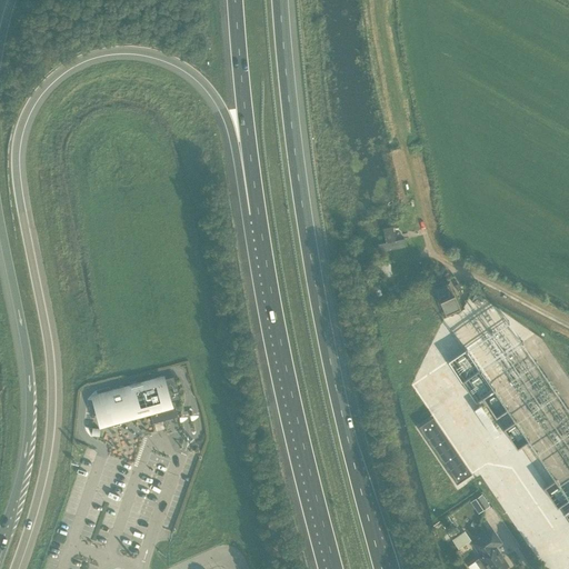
[(392,227),(383,228),(386,243),(378,245),(379,252),(407,247),(406,239),(396,241),(392,227)]
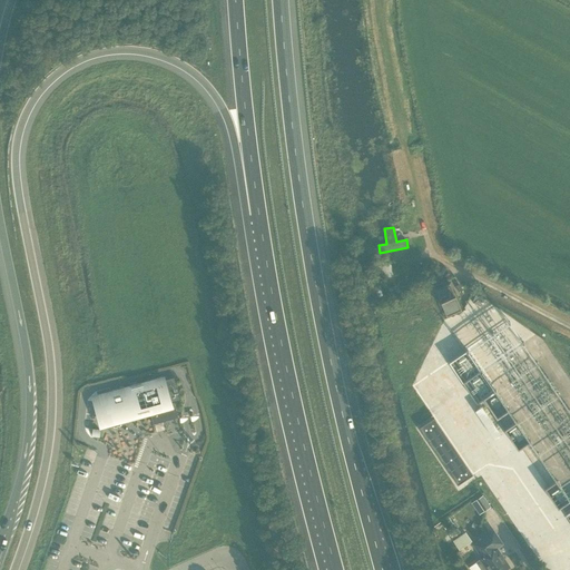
[(389,293),(386,283),(375,286),(379,296),(389,293)]
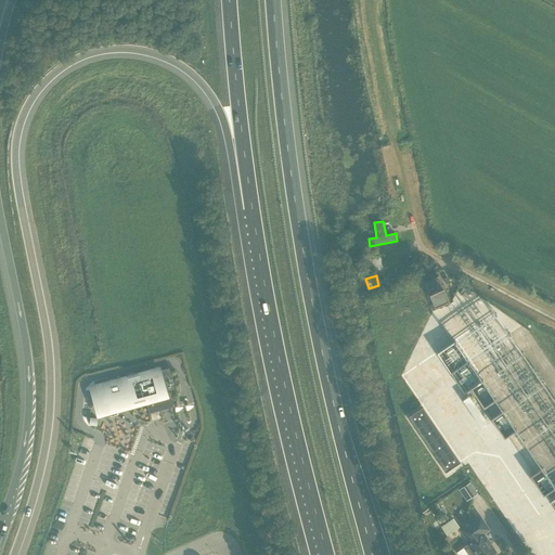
[(435,305),(448,299),(438,275),(425,282),(435,305)]
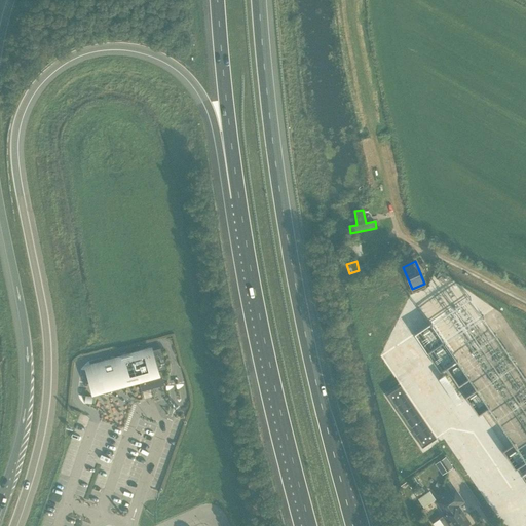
[(449,277),(439,272),(436,278),(445,284),(449,277)]
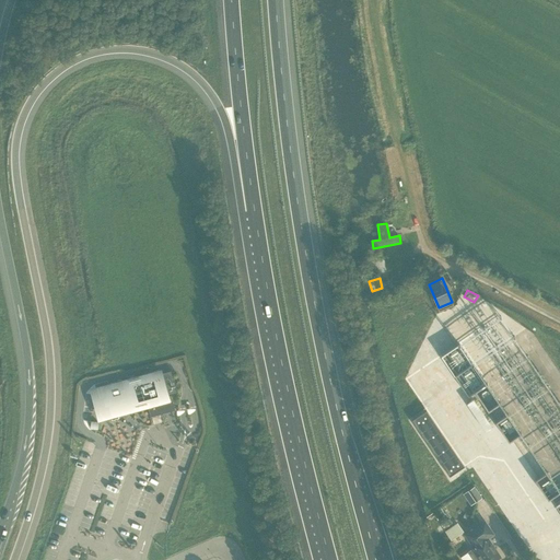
[(487,383),(474,364),(455,376),(468,397),(475,393),(475,392),(487,383)]
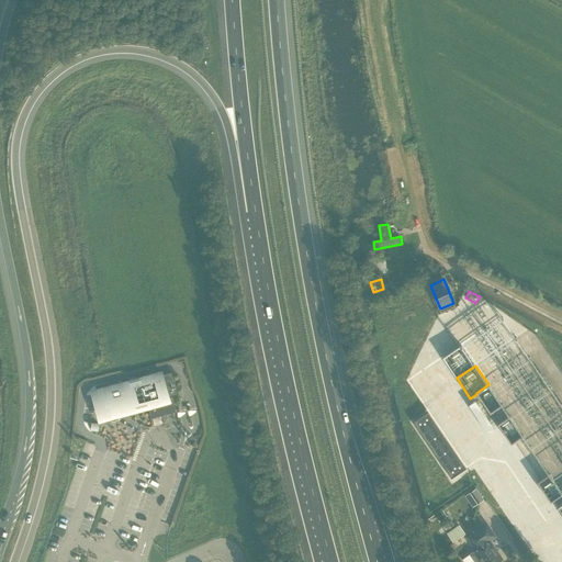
[(127,384),(97,393),(98,396),(103,417),(104,423),(119,419),(116,414),(147,405),(152,418),(176,412),(171,396),(178,394),(172,372),(160,375),(159,373),(155,374),(156,377),(137,381),(137,379),(127,382),(127,384)]
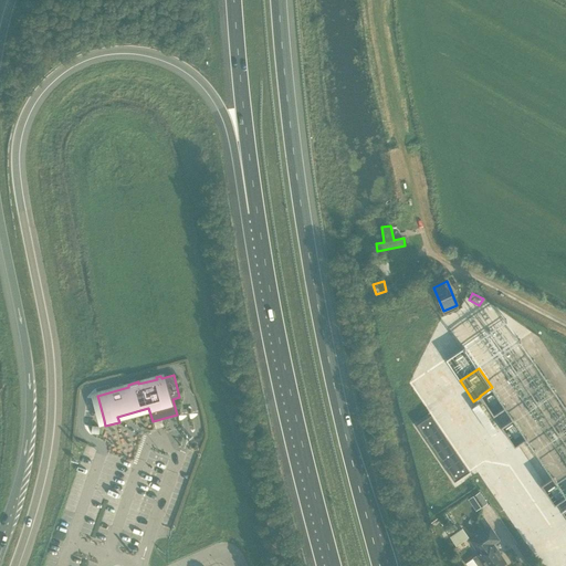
[(493,417),(506,408),(492,387),(480,396),(480,397),(493,417)]
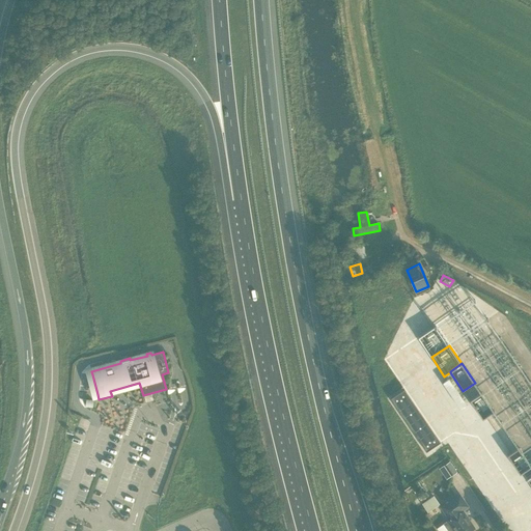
[(404,390),(391,399),(426,452),(440,443),(404,390)]
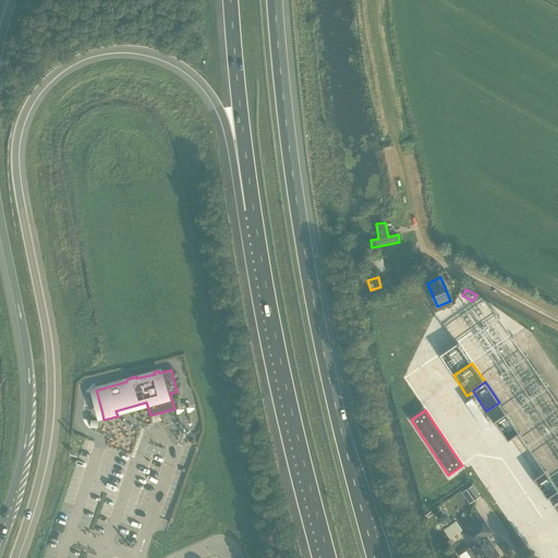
[(507,441),(520,433),(506,412),(494,421),(507,441)]
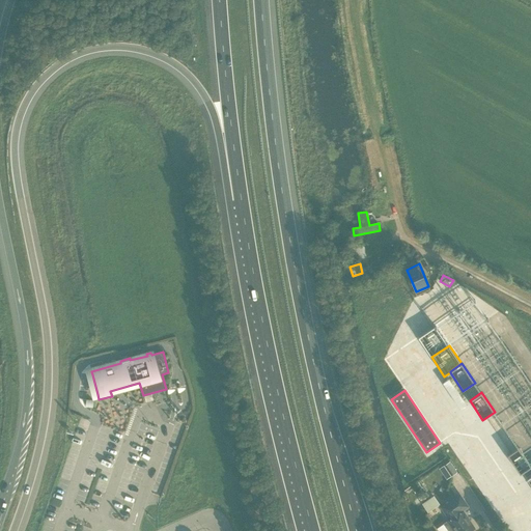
[(457,473),(450,462),(439,469),(447,479),(457,473)]
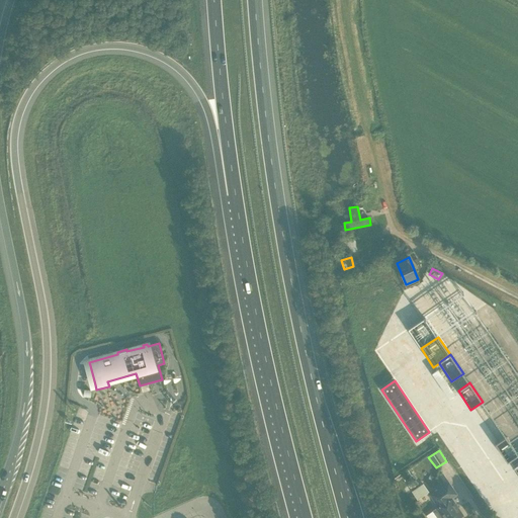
[(438,507),(426,516),(427,517),(459,517),(463,516),(451,499),(450,499),(450,498),(456,494),(448,483),(431,495),(438,507)]
